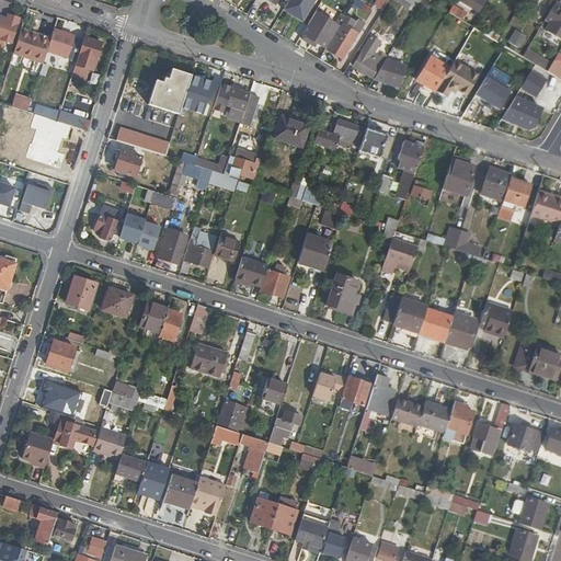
[(3,0),(0,0),(0,21),(3,22),(9,1),(3,0)]
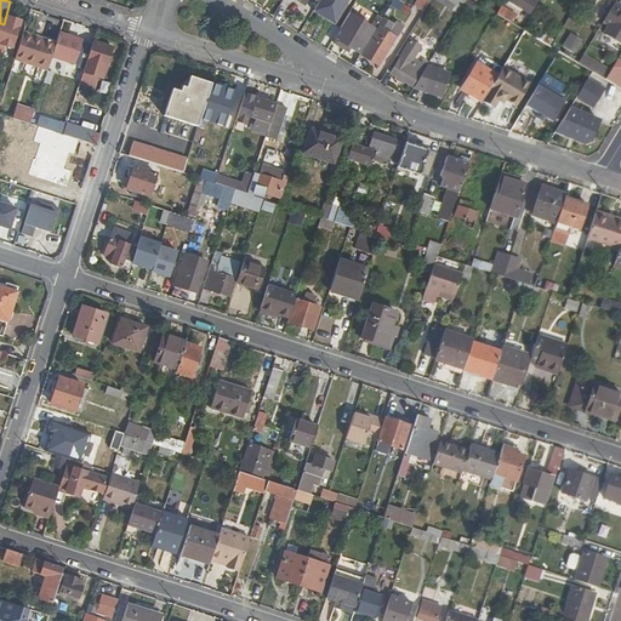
[(322,0),(319,5),(326,10),(329,5),(342,13),(351,0),(322,0)]
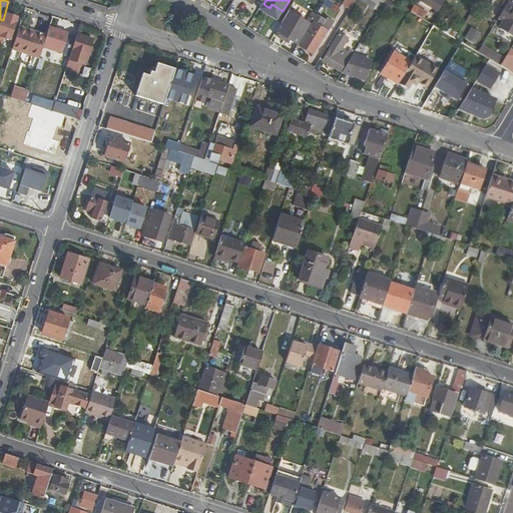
[(328,0),(324,0),(322,6),(337,14),(341,6),(328,0)]
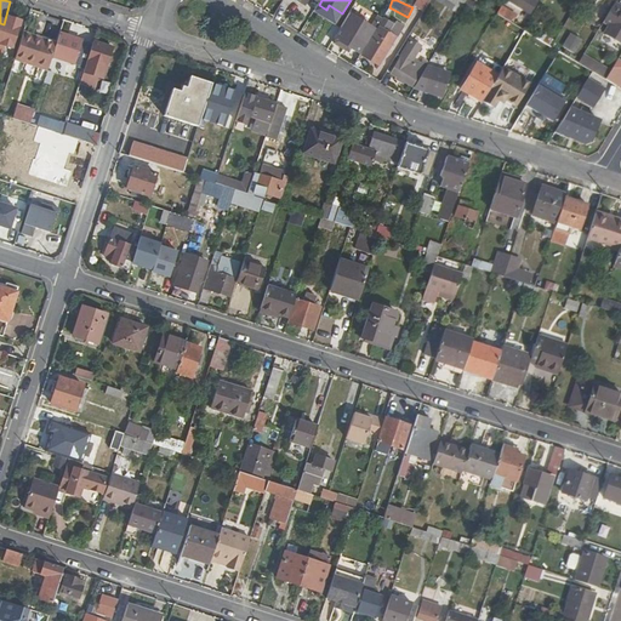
[(416,0),(412,6),(422,11),(428,0),(416,0)]
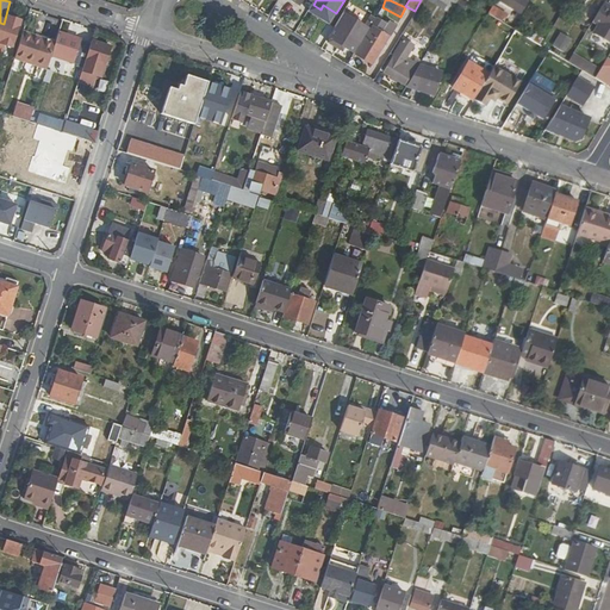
[(440,0),(447,4),(443,10),(449,13),(456,0),(440,0)]
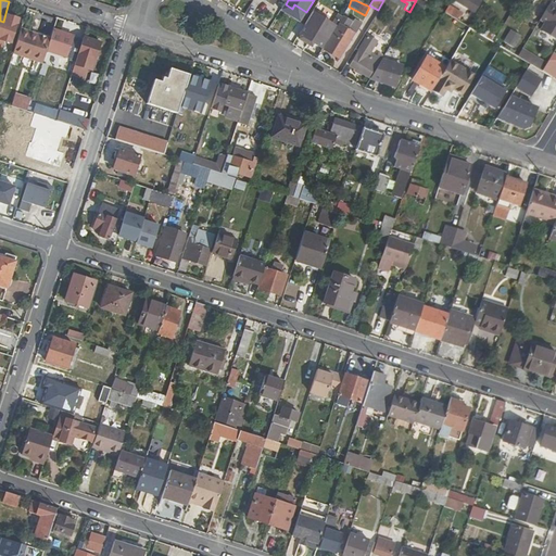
[(455,0),(472,11),(479,0),(455,0)]
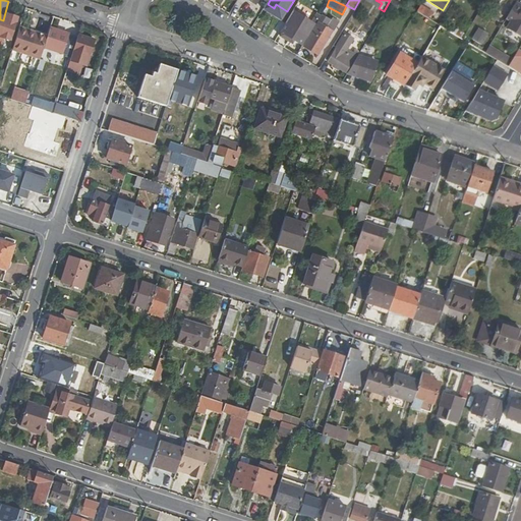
[(520,6),(514,2),(505,17),(509,19),(505,27),(520,37),(520,35),(520,6)]
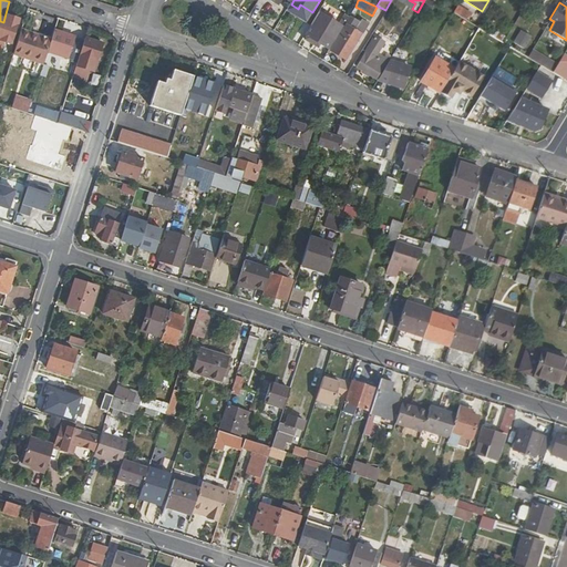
[(298,9),(311,17),(312,12),(300,4),(298,9)]
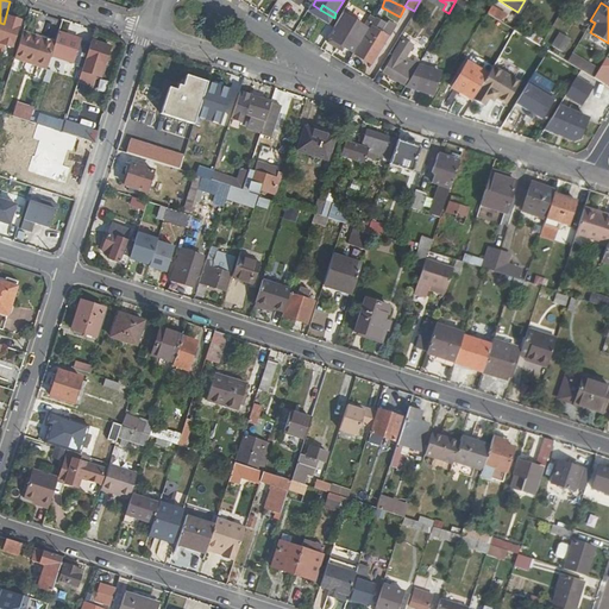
[(487,13),(512,29),(514,24),(489,8),(487,13)]
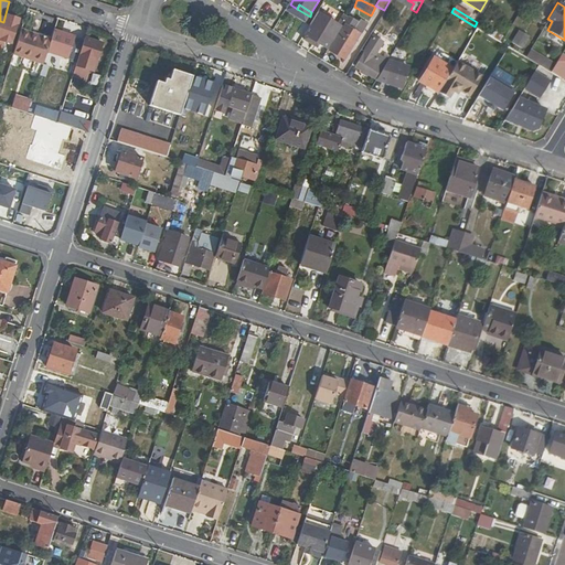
[(310,25),(305,36),(304,40),(312,45),(315,42),(324,49),(331,39),(332,39),(339,28),(317,13),(309,25),(310,25)]
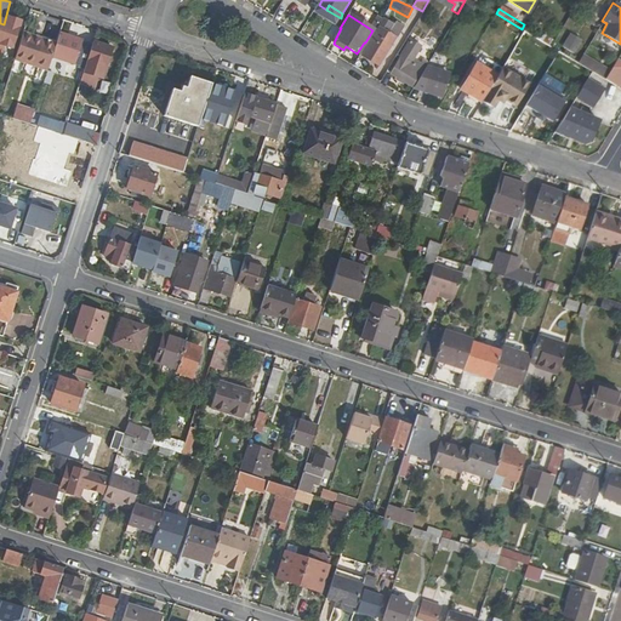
[(5,29),(0,43),(0,44),(11,49),(21,22),(9,17),(5,29)]
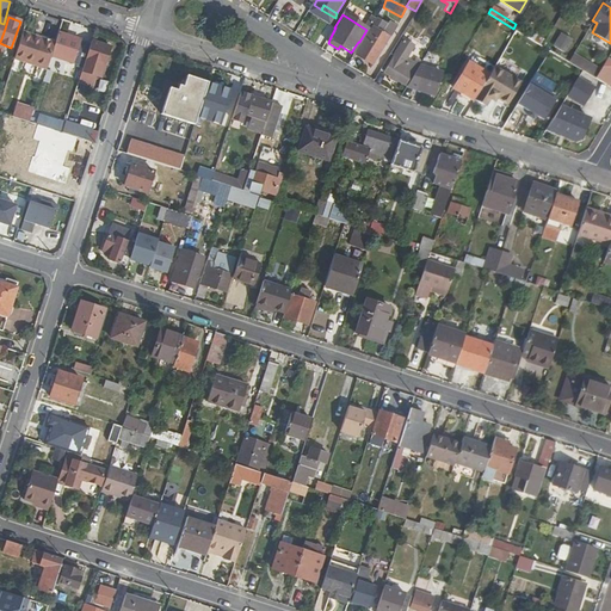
[(371,28),(355,55),(371,65),(388,37),(371,28)]
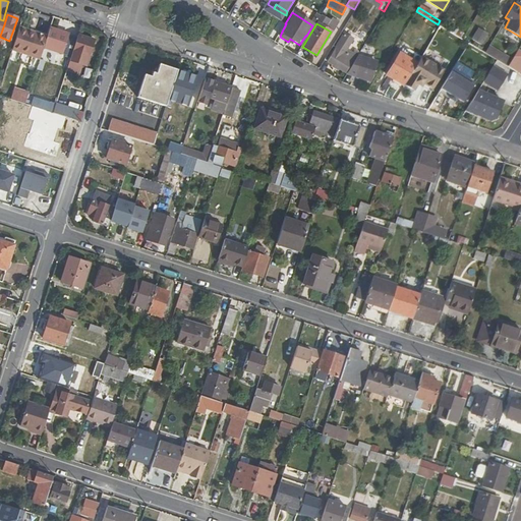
[(48,36),(44,47),(62,53),(64,47),(74,51),(78,38),(68,35),(68,33),(51,26),(48,36)]
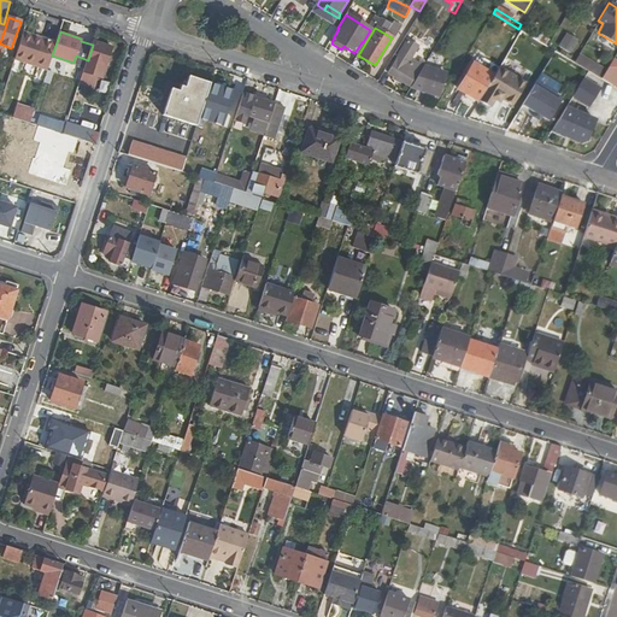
[(565,31),(558,46),(571,53),(579,39),(565,31)]
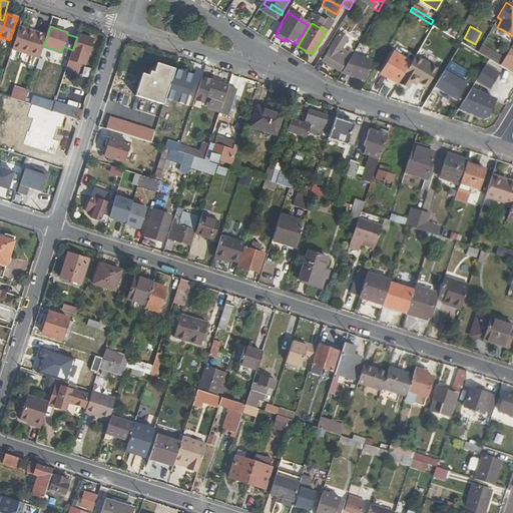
[(19,28),(12,47),(40,56),(43,46),(47,35),(36,32),(35,34),(19,28)]
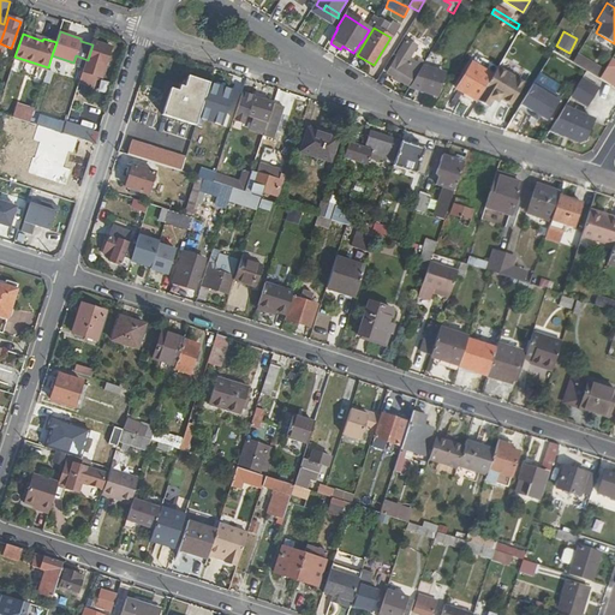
[(405,39),(384,72),(407,85),(423,60),(417,57),(415,63),(407,58),(416,45),(405,39)]
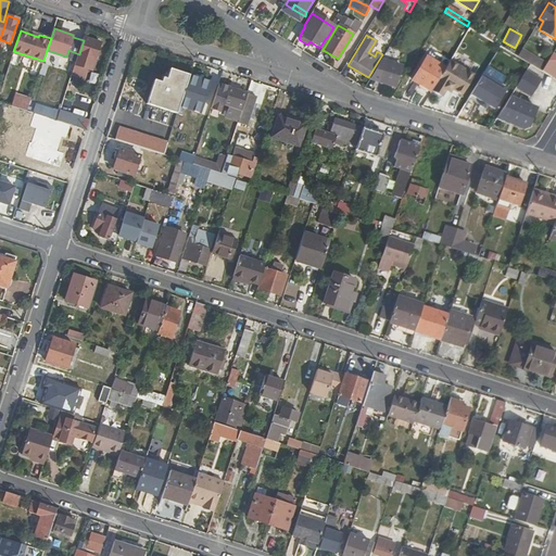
[(84,40),(79,54),(75,65),(88,70),(92,53),(97,54),(100,43),(85,38),(84,40)]
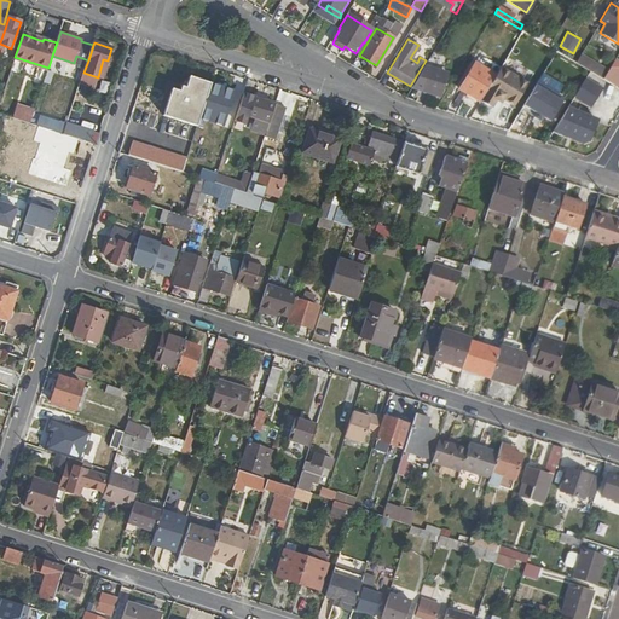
[(51,71),(64,75),(68,62),(55,59),(51,71)]
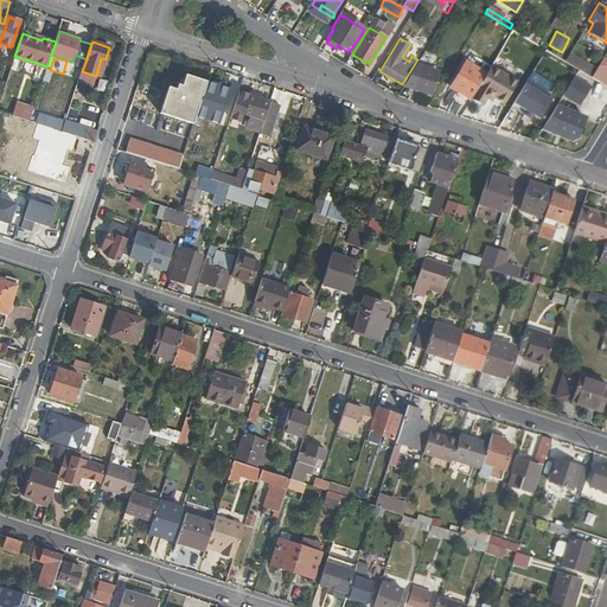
[(106,59),(101,58),(96,76),(100,77),(106,59)]
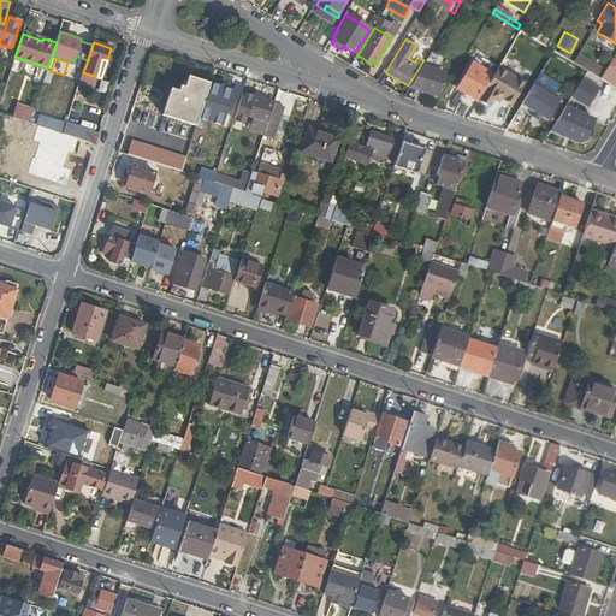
[(615,61),(610,59),(598,78),(610,87),(615,76),(615,61)]
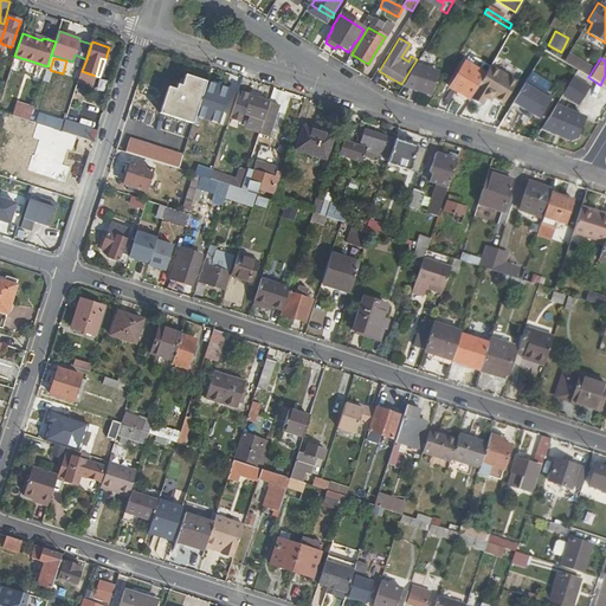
[(421,60),(407,78),(414,82),(414,83),(429,91),(442,72),(421,60)]
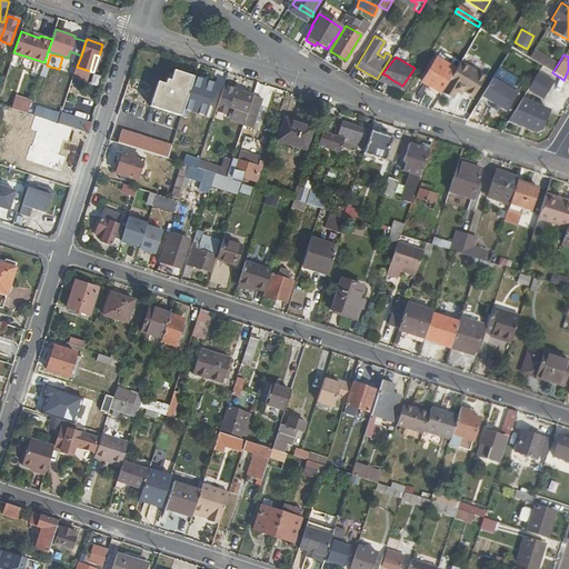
[(438,58),(422,82),(441,93),(442,92),(457,69),(438,58)]
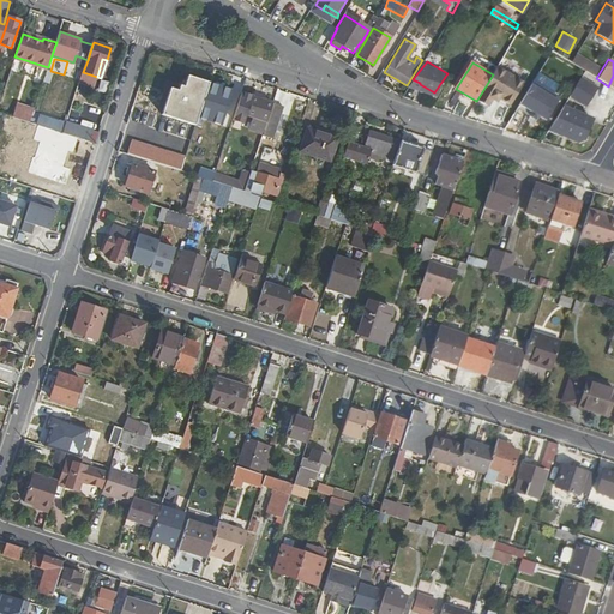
[(493,74),(477,100),(489,106),(493,100),(497,102),(499,98),(510,104),(523,83),(498,67),(493,74)]
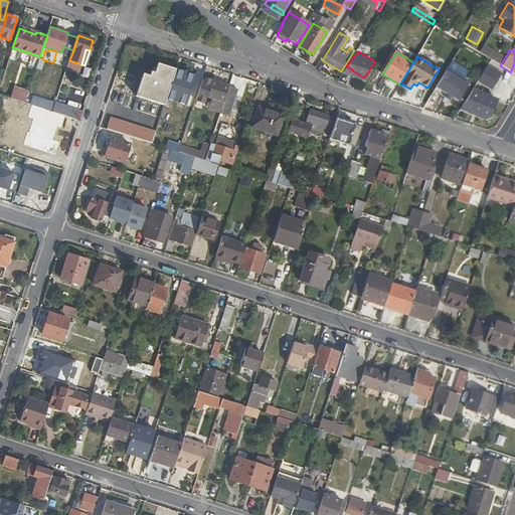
[(447,68),(436,89),(446,95),(452,99),(458,102),(470,82),(447,68)]
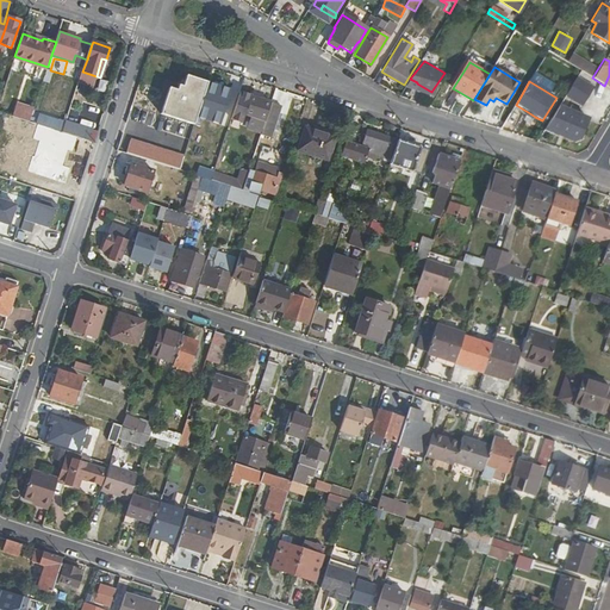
[(572,86),(558,109),(580,118),(583,112),(576,109),(579,101),(587,107),(593,99),(572,86)]
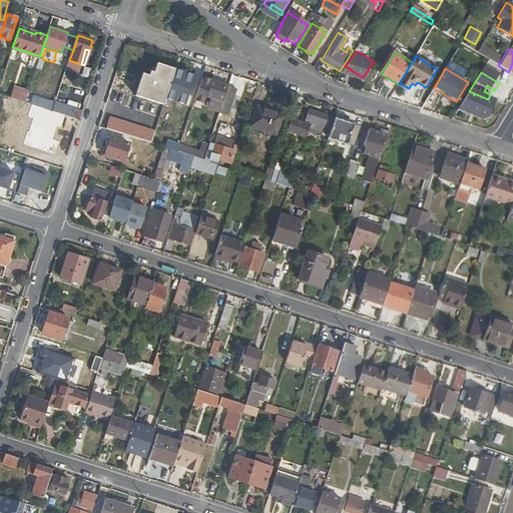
[(142,74),(135,95),(154,102),(158,89),(161,81),(142,74)]
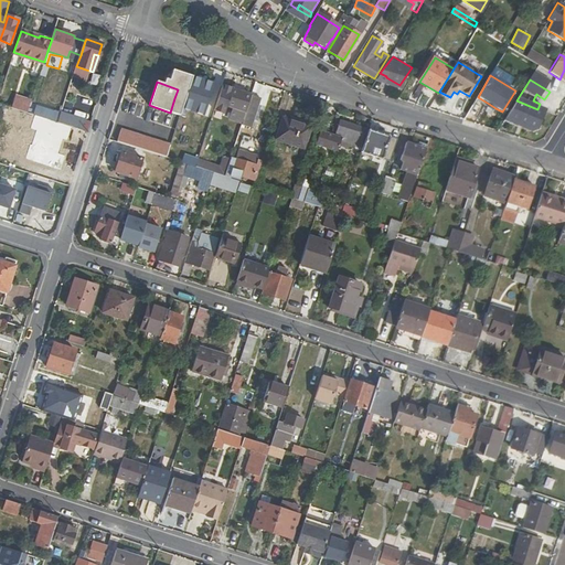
[(227,106),(236,108),(233,119),(242,123),(252,95),(233,88),(223,85),(214,109),(225,113),(227,106)]
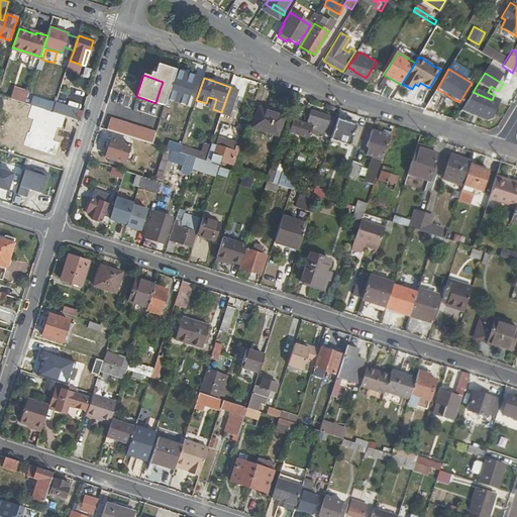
[(428,91),(429,88),(420,83),(418,86),(428,91)]
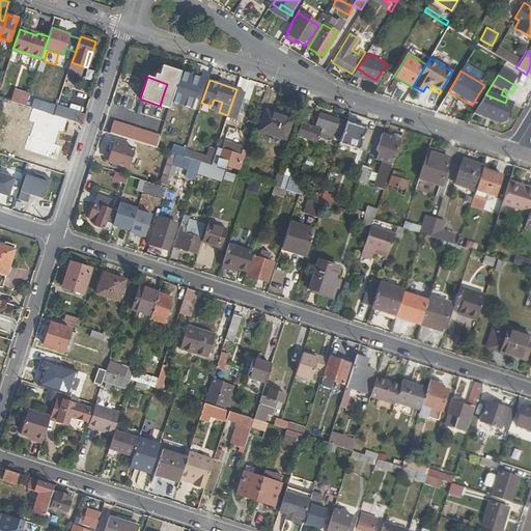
[(25,105),(29,92),(14,88),(10,101),(25,105)]
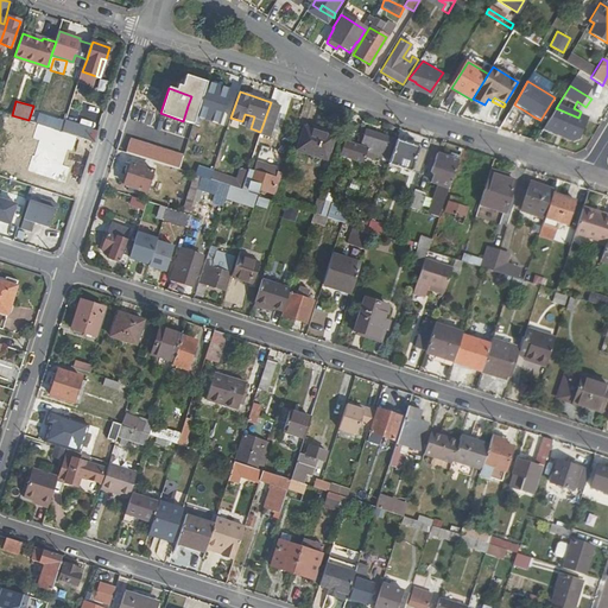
[(271,102),(260,132),(259,134),(270,137),(280,105),(271,102)]
